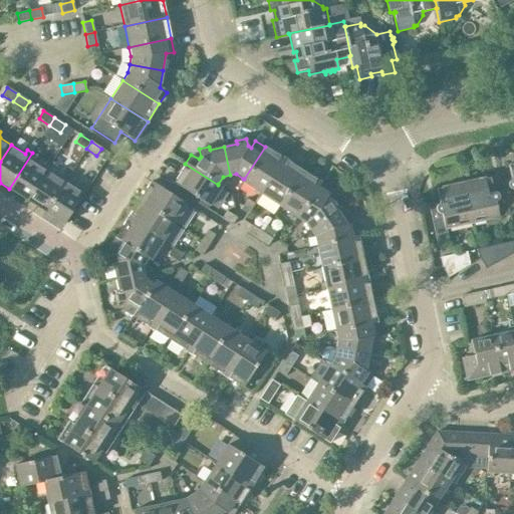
[(261,195),(284,159),(265,147),(244,179),(243,179),(241,182),(261,195)]
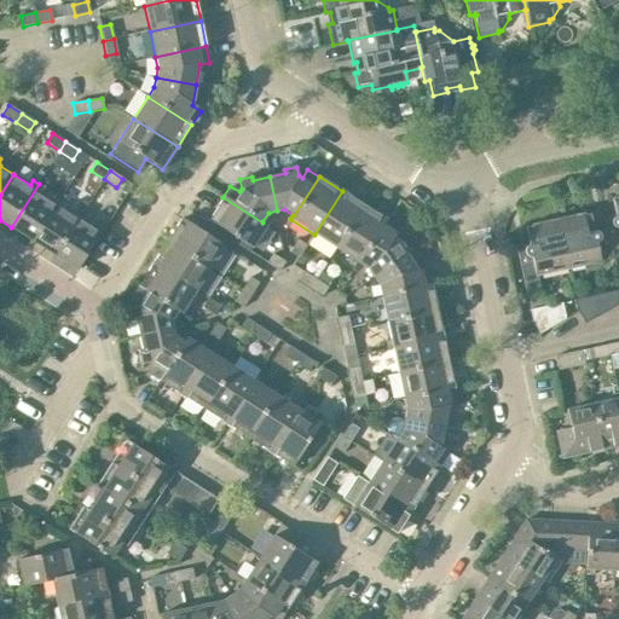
[(33,241),(58,203),(41,192),(44,187),(39,184),(11,227),(33,241)]
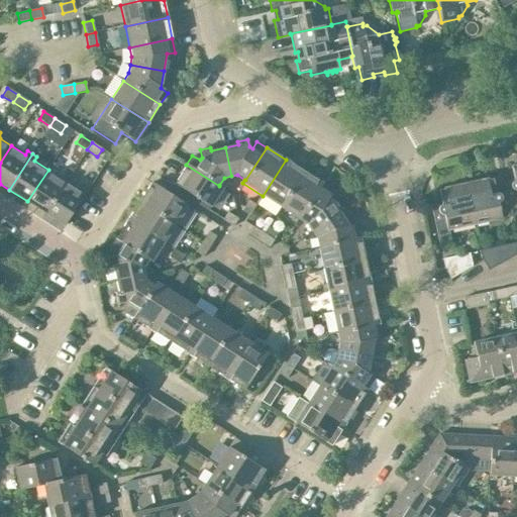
[(281,207),(304,171),(286,160),(263,196),(281,207)]
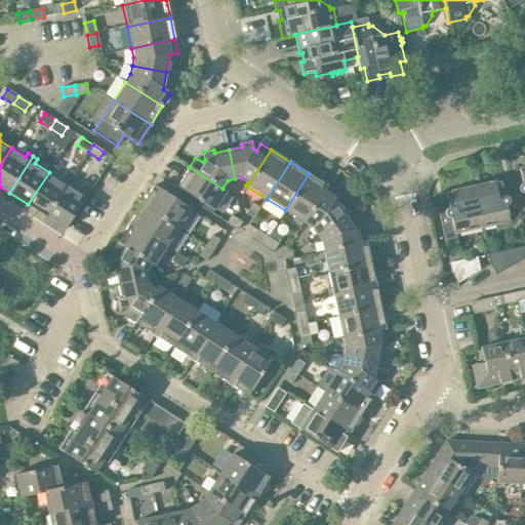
[(518,211),(524,209),(524,166),(519,168),(522,182),(511,185),(512,193),(513,192),(517,211),(518,211)]
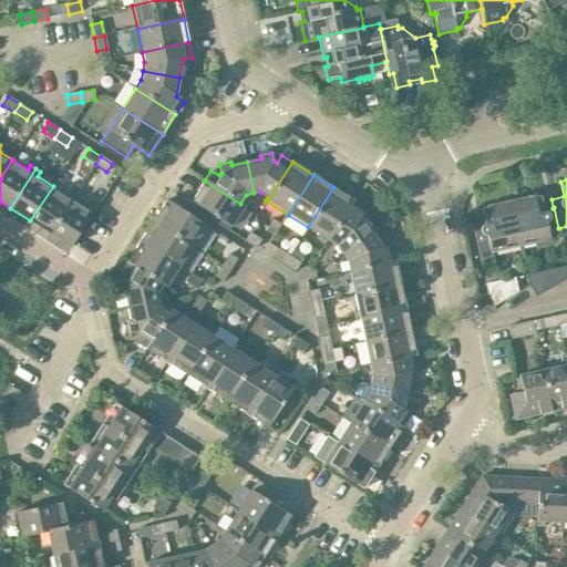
[(245,205),(240,203),(240,204),(204,181),(191,202),(230,227),(245,205)]
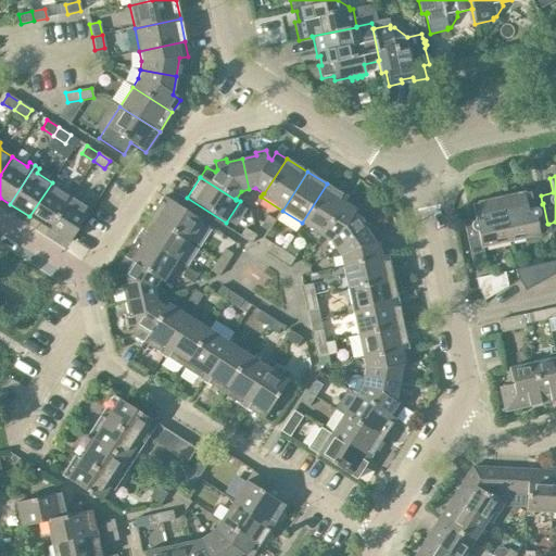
[(49,229),(74,190),(68,187),(66,191),(52,182),(29,216),(49,229)]
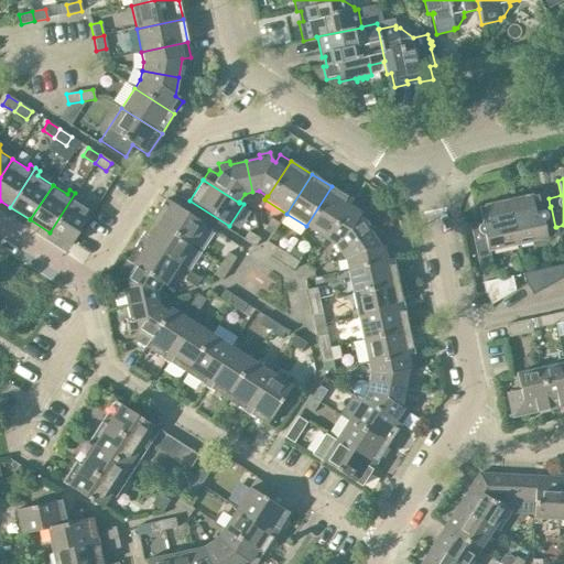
[(326,239),(351,199),(332,186),(306,226),(326,239)]
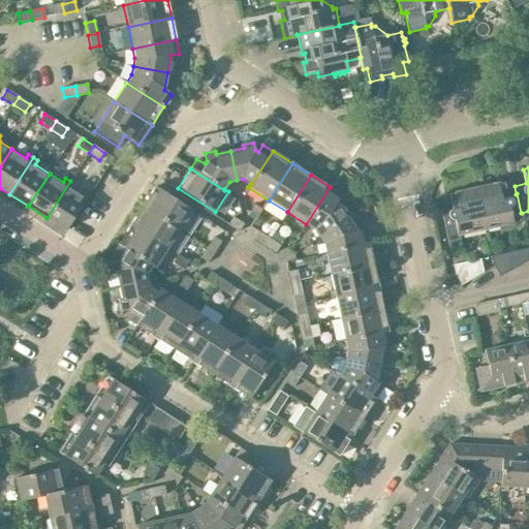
[(66,230),(87,197),(72,188),(75,184),(70,181),(47,218),(66,230)]
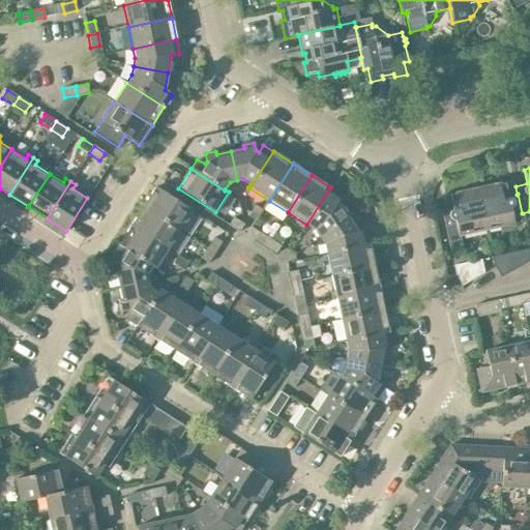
[(518,194),(517,195),(507,197),(504,183),(477,189),(486,229),(525,221),(523,213),(522,213),(518,194)]
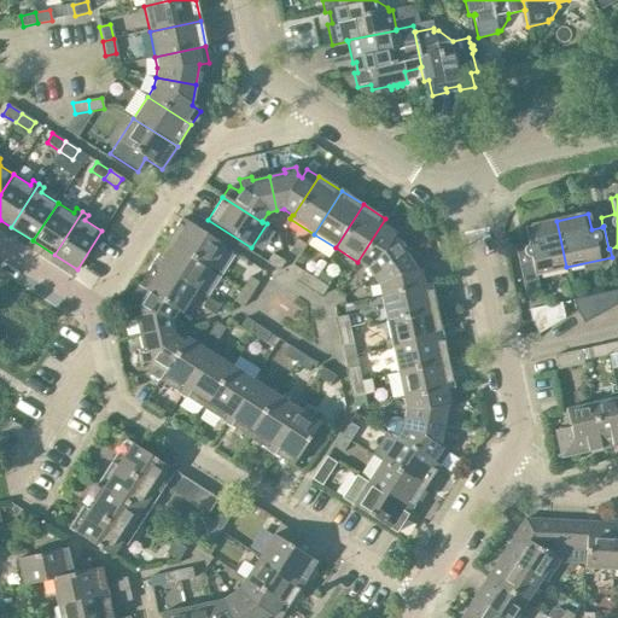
[(210,269),(225,246),(181,217),(167,240),(210,269)]
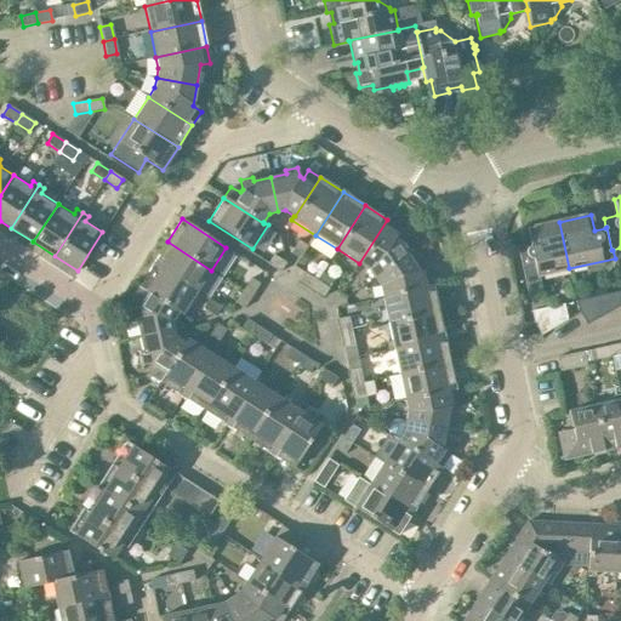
[(375,278),(408,255),(394,237),(402,228),(387,220),(359,263),(369,269),(375,278)]
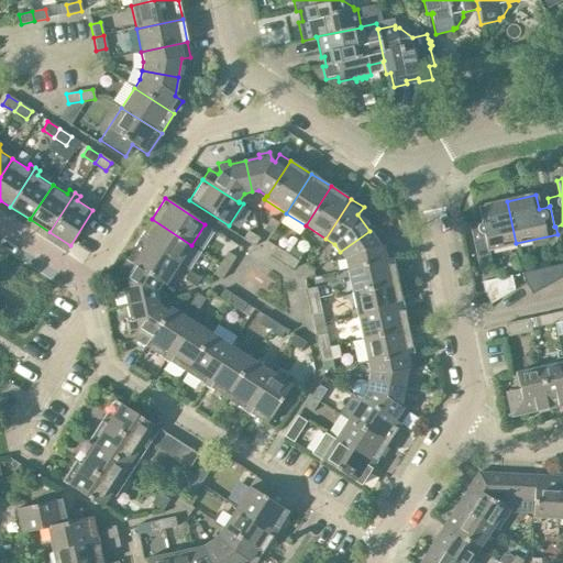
[(488,250),(516,243),(507,201),(477,208),(481,221),(468,224),(477,266),(492,263),(488,250)]
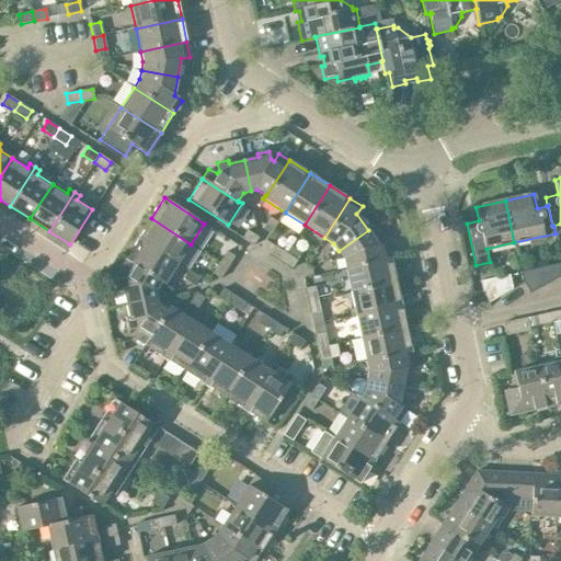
[(262,229),(270,235),(277,222),(268,217),(262,229)]
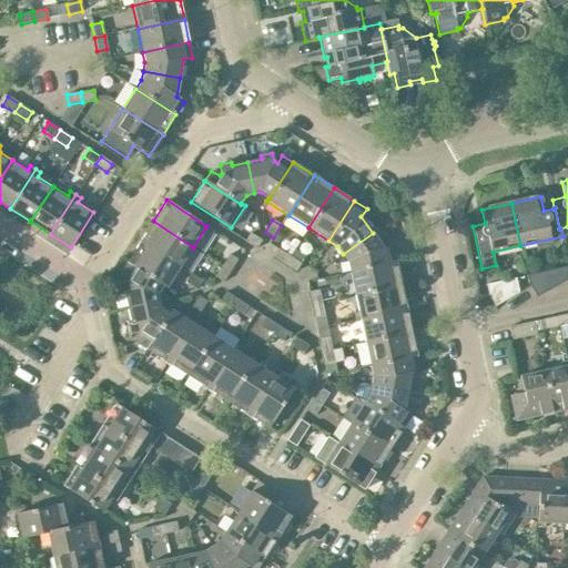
[(180,267),(193,247),(153,221),(140,242),(180,267)]
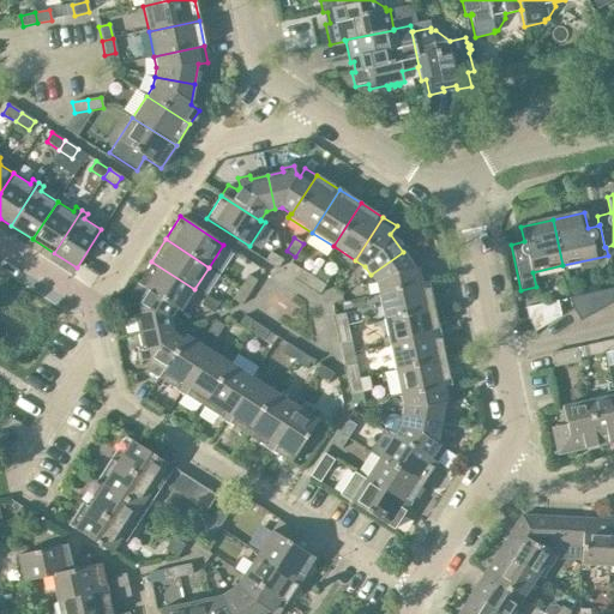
[(277,270),(282,260),(270,252),(264,262),(277,270)]
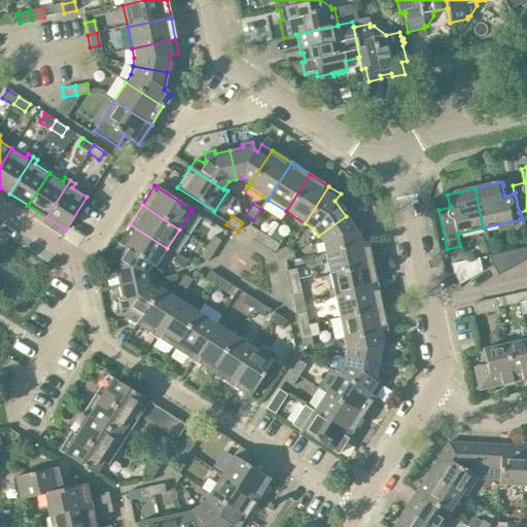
[(324,253),(367,243),(364,229),(356,232),(346,216),(318,236),(322,243),(324,253)]
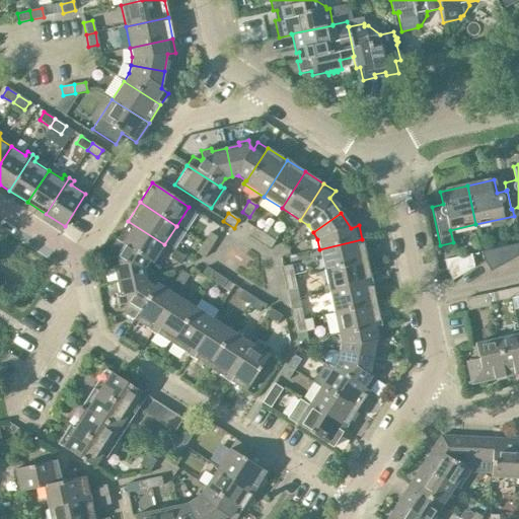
[(152,264),(164,244),(128,221),(116,239),(149,261),(149,262),(152,264)]
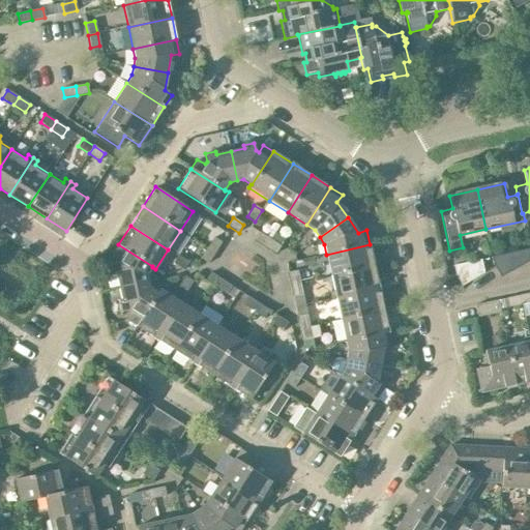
[(265,247),(270,239),(260,232),(254,240),(265,247)]
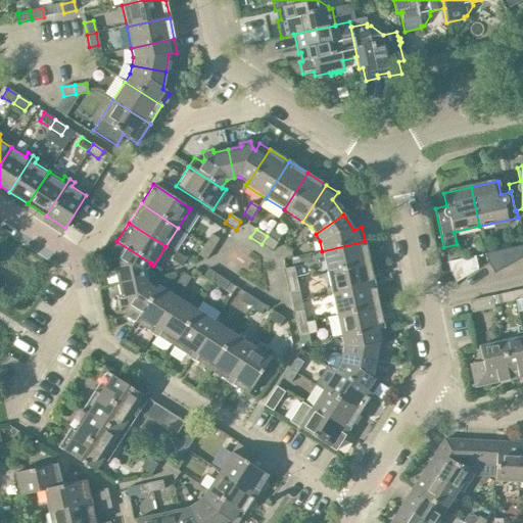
[(204,244),(211,249),(219,239),(210,234),(204,244)]
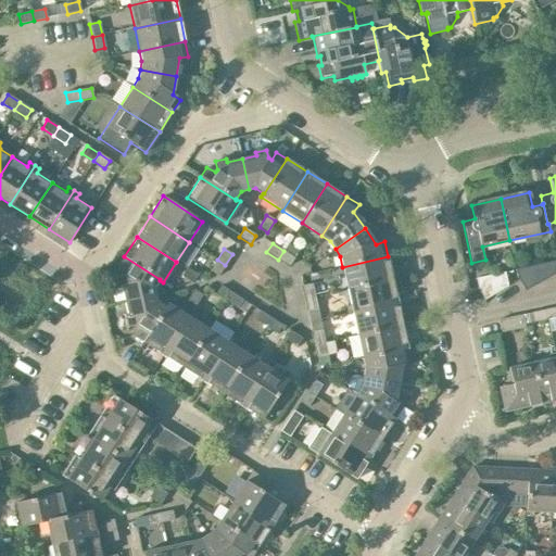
[(289,267),(294,258),(283,251),(278,260),(289,267)]
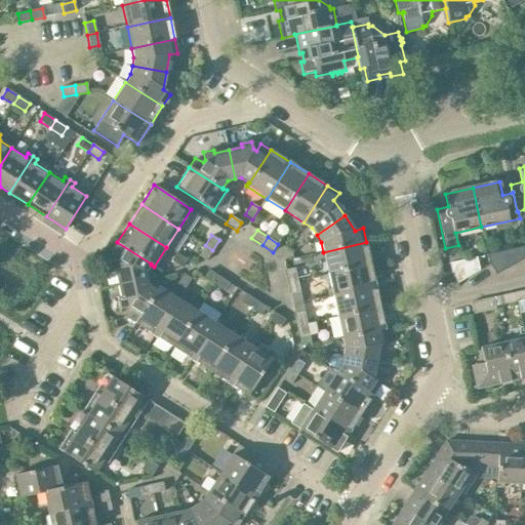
[(109,261),(111,272),(114,272),(117,285),(147,279),(153,277),(152,270),(154,267),(151,265),(151,264),(117,242),(111,252),(118,256),(116,259),(109,261)]
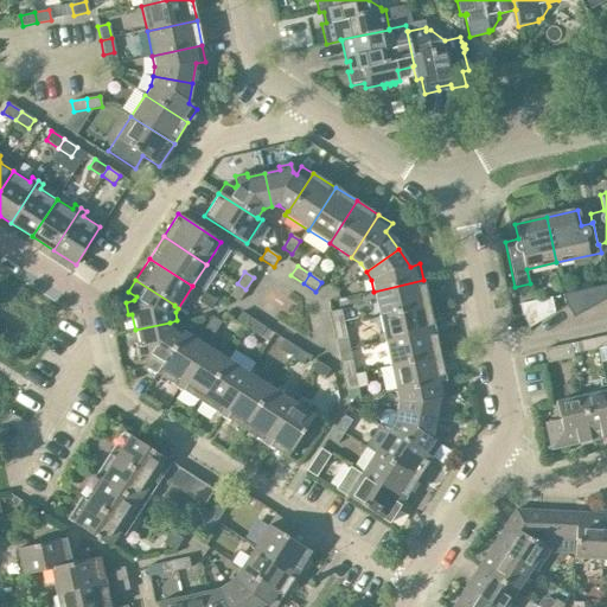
[(379,317),(429,305),(423,280),(374,292),(379,317)]
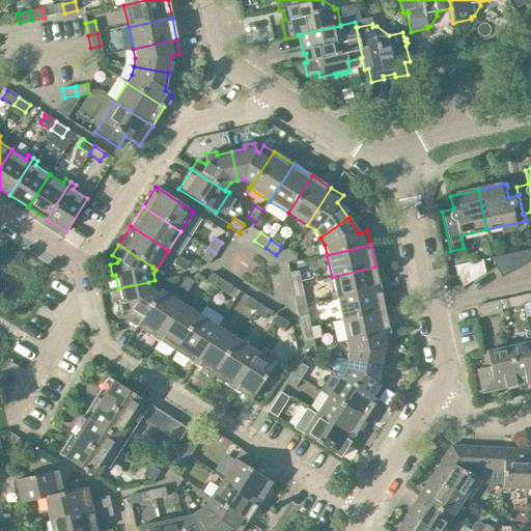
[(210,262),(215,253),(207,248),(200,259),(208,264),(210,262)]
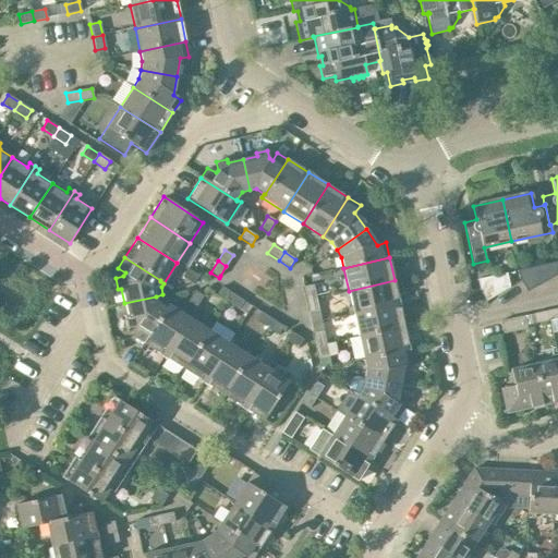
[(557,273),(557,262),(517,270),(519,279),(526,292),(557,273)]
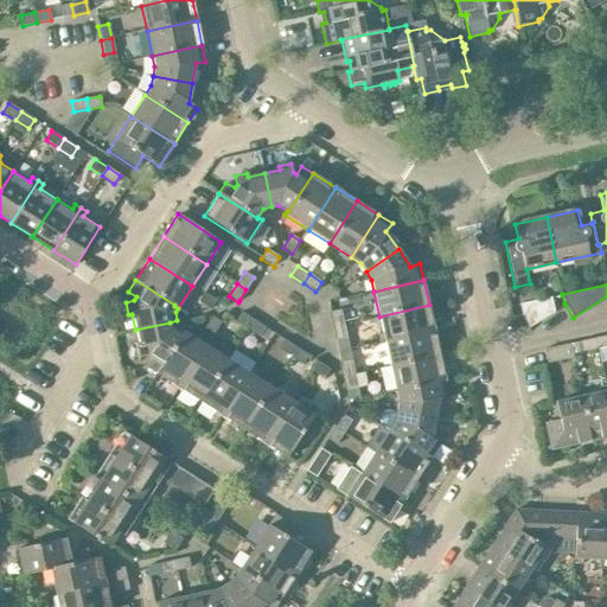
[(210,310),(216,300),(204,293),(198,301),(210,310)]
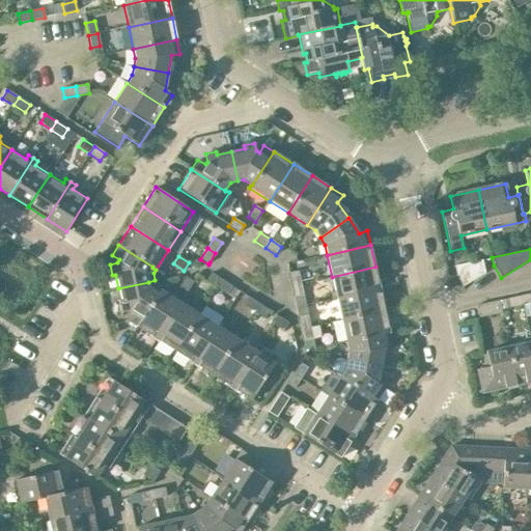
[(463,286),(484,274),(481,260),(454,267),(456,276),(463,286)]
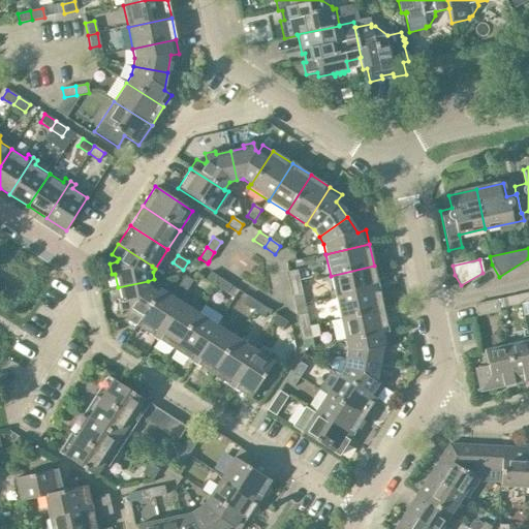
[(335,298),(379,287),(374,266),(331,276),(334,290),(329,291),(330,298),(335,297),(335,298)]
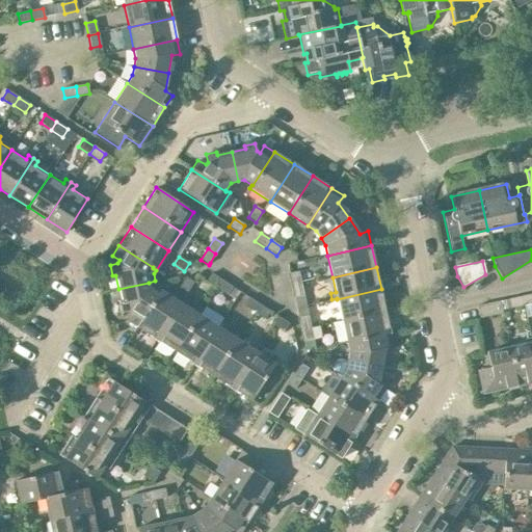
[(292,286),(301,284),(298,271),(289,273),(292,286)]
